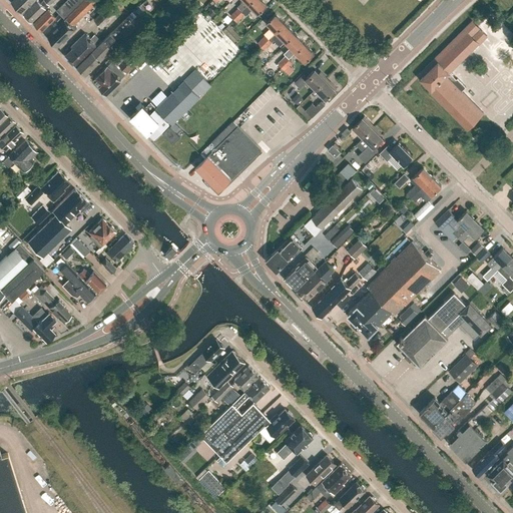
[(22,12),(33,0),(13,0),(12,2),(22,12)]
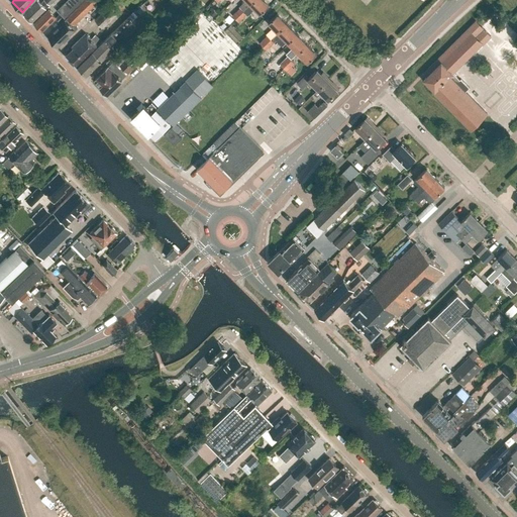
[(31,22),(54,0),(43,0),(40,3),(37,0),(23,14),(31,22)]
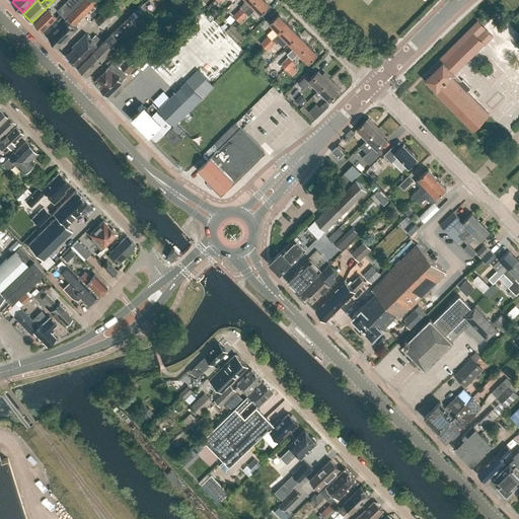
[(72,27),(98,2),(95,0),(68,0),(58,10),(66,19),(49,35),(50,36),(50,39),(52,42),(54,42),(59,47),(75,30),(72,27)]
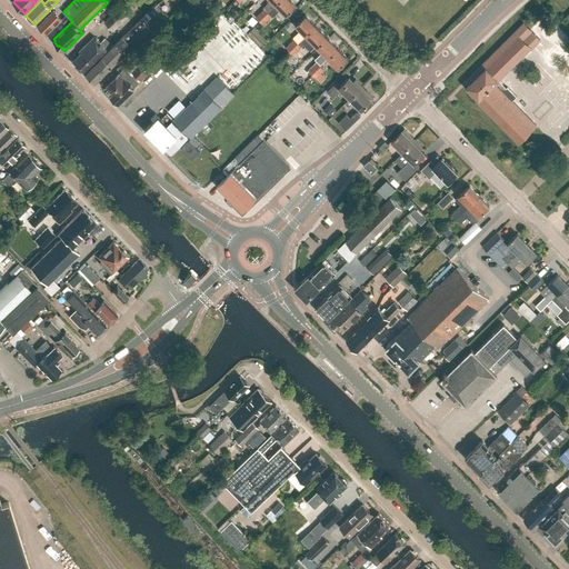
[(198,0),(191,0),(183,8),(192,16),(203,6),(198,0)]
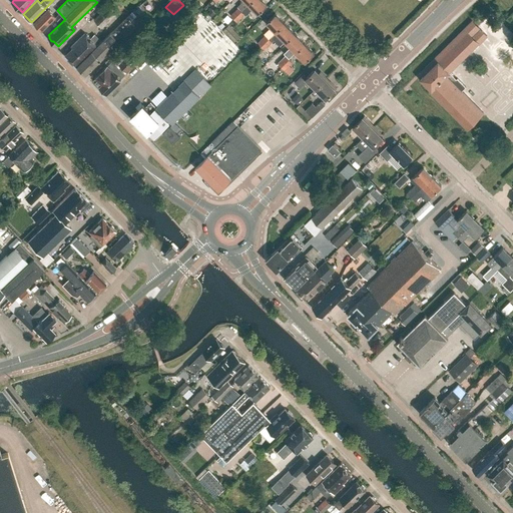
[(230,15),(233,18),(241,10),(247,3),(250,0),(244,0),(230,15)]
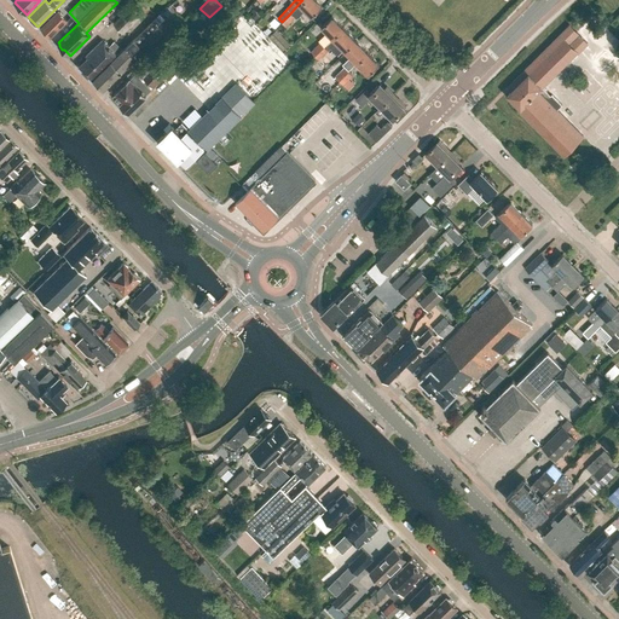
[(316,0),(302,0),(299,4),(305,10),(311,16),(322,6),(316,0)]
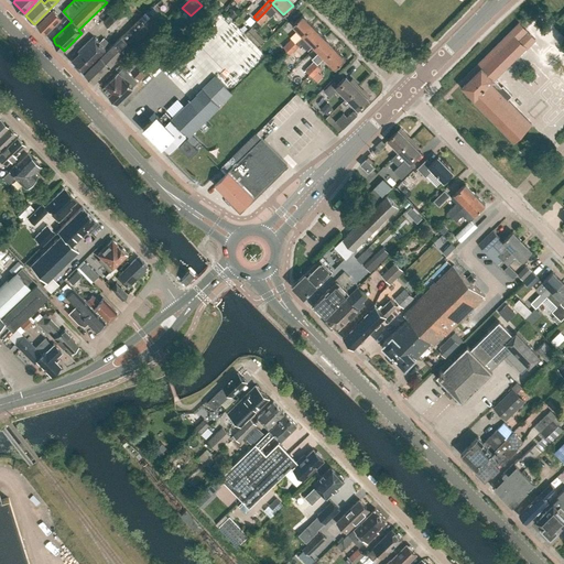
[(162,11),(155,4),(149,10),(155,17),(162,11)]
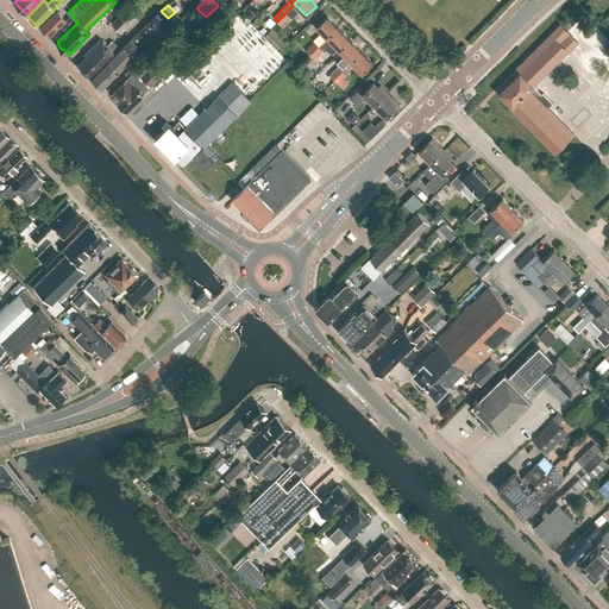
[(50,37),(67,20),(57,11),(41,27),(50,37)]
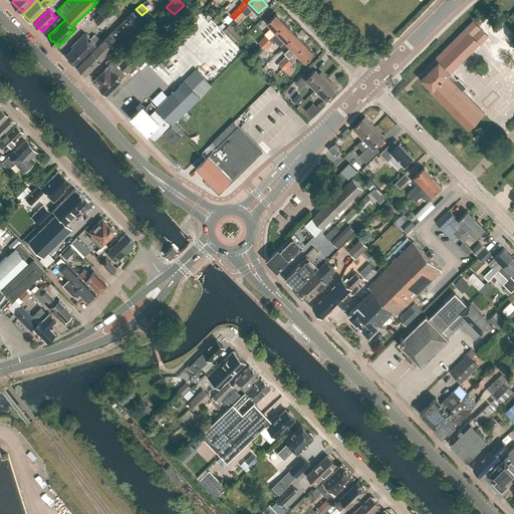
[(237,21),(245,14),(242,11),(242,10),(234,18),(237,21)]
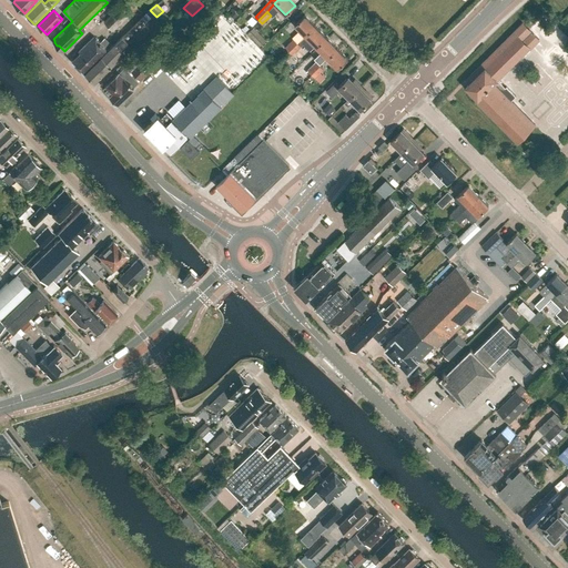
[(145,14),(113,46),(108,51),(107,50),(83,72),(84,74),(85,73),(94,82),(124,53),(124,54),(150,30),(144,24),(150,19),(145,14)]
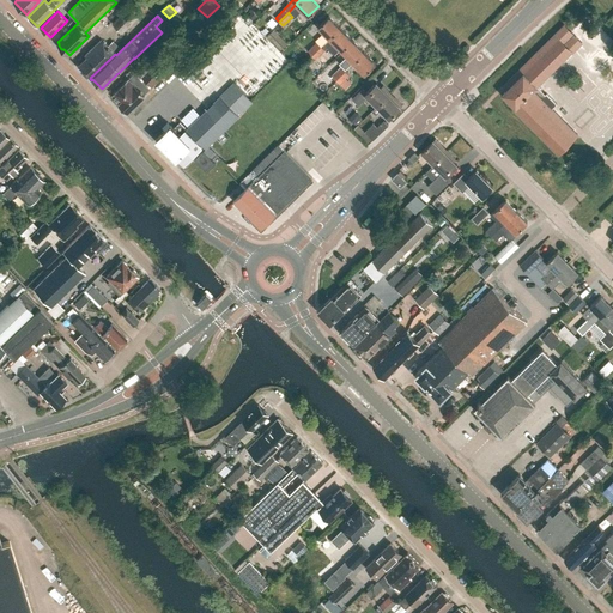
[(319,26),(331,38),(340,29),(329,17),(319,26)]
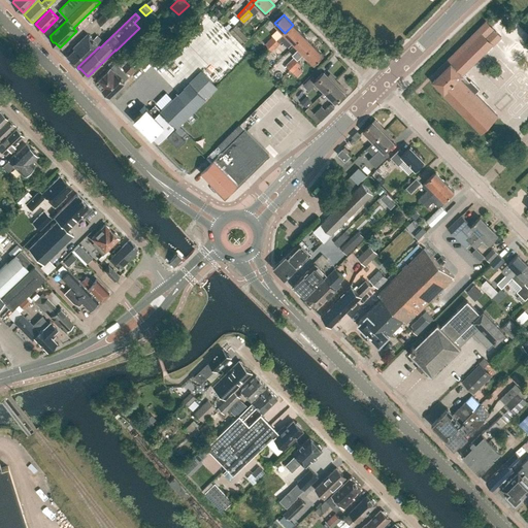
[(233,25),(230,22),(225,27),(228,30),(233,25)]
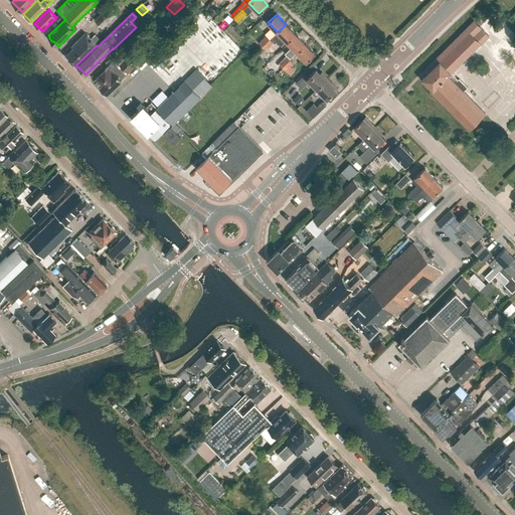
[(474,22),(473,23),(425,69),(430,73),(422,79),(434,91),(432,92),(452,112),(469,129),(485,113),(464,92),(468,88),(460,79),(458,80),(451,73),(480,44),(481,45),(489,36),(474,22)]
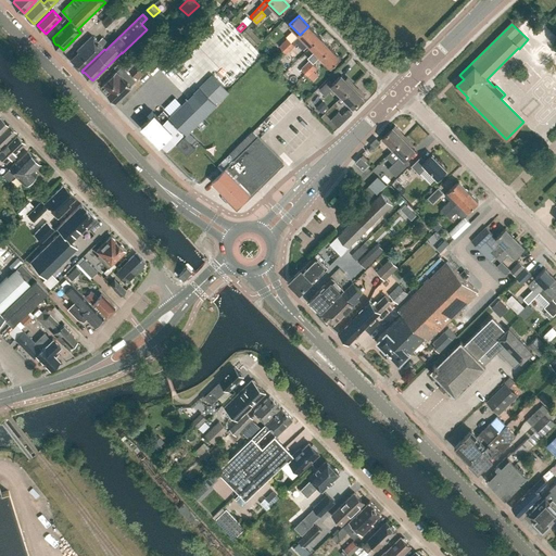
[(319,36),(308,26),(300,35),(294,40),(297,43),(304,51),(310,46),(319,36)]
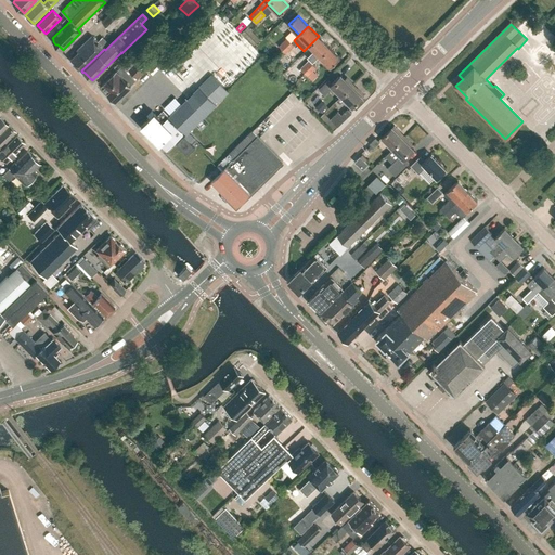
[(260,40),(247,27),(243,33),(255,46),(260,40)]
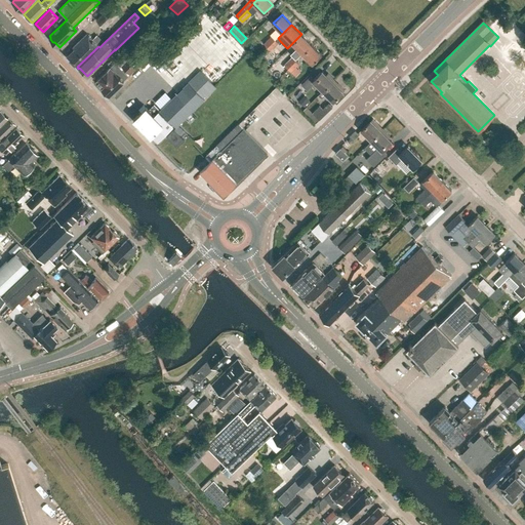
[(99,47),(105,42),(97,35),(92,40),(87,34),(73,47),(75,49),(67,56),(77,67),(98,46),(99,47)]
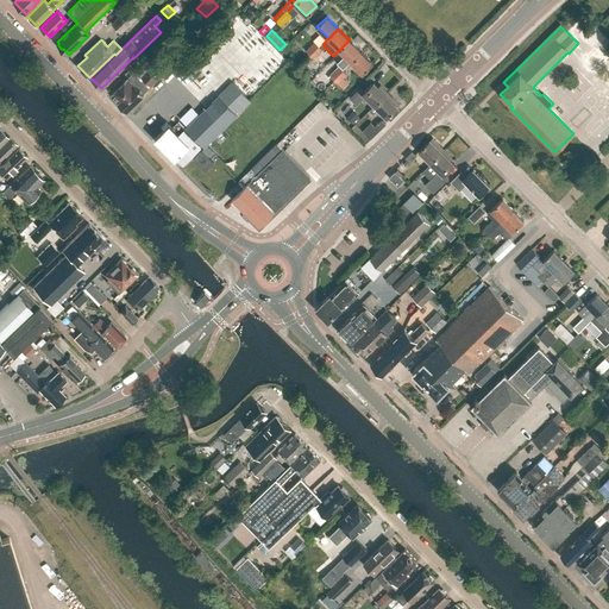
[(351,61),(360,51),(350,39),(339,50),(351,61)]
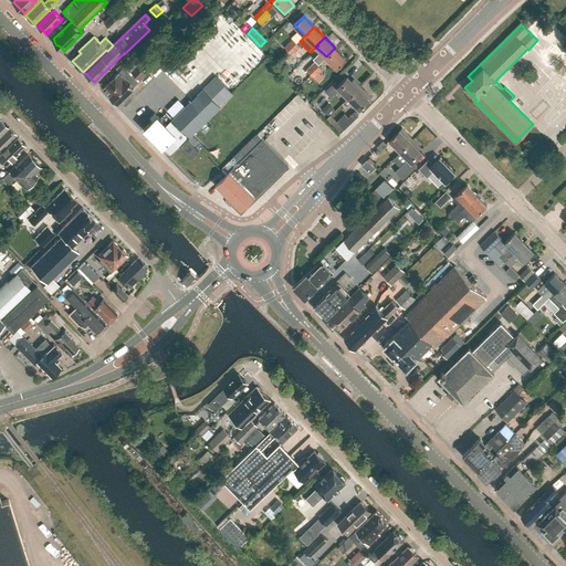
[(289,51),(296,43),(293,39),(284,46),(289,51)]
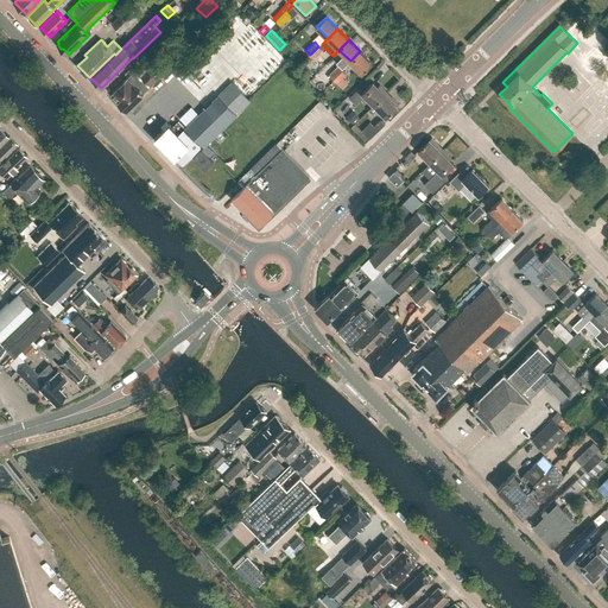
[(322,50),(318,46),(310,55),(314,58),(322,50)]
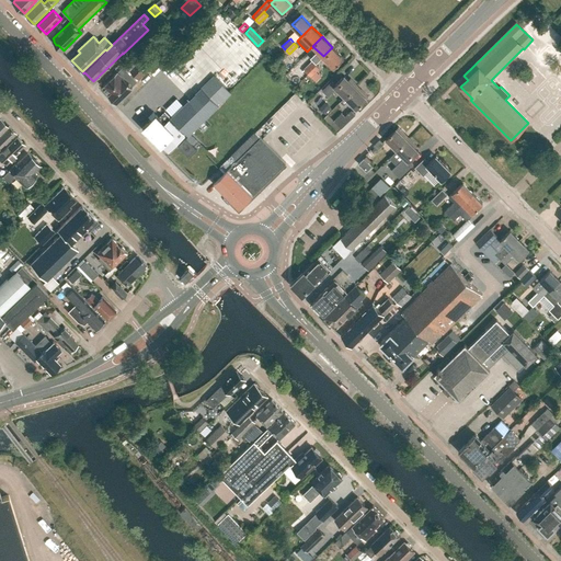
[(334,67),(343,58),(332,47),(323,56),(334,67)]
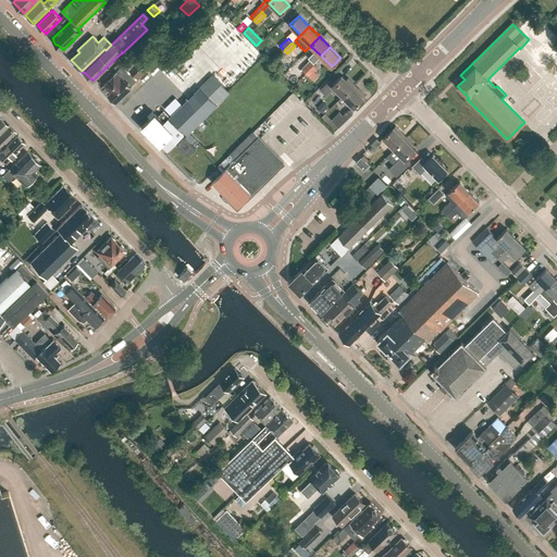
[(155,61),(158,58),(150,50),(128,70),(131,72),(128,74),(122,66),(118,71),(102,85),(110,93),(110,95),(113,98),(115,98),(116,99),(131,85),(135,81),(133,77),(134,75),(137,78),(155,61)]
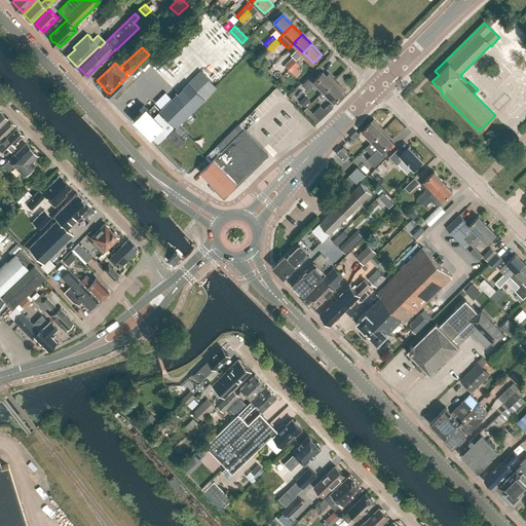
[(155,48),(149,54),(146,58),(149,62),(159,52),(155,48)]
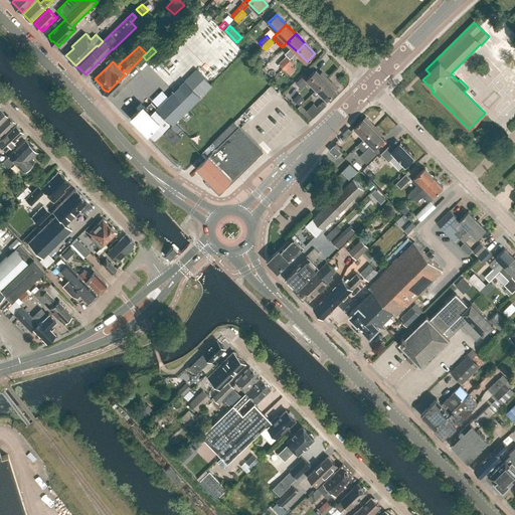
[(177,75),(185,67),(173,56),(166,63),(177,75)]
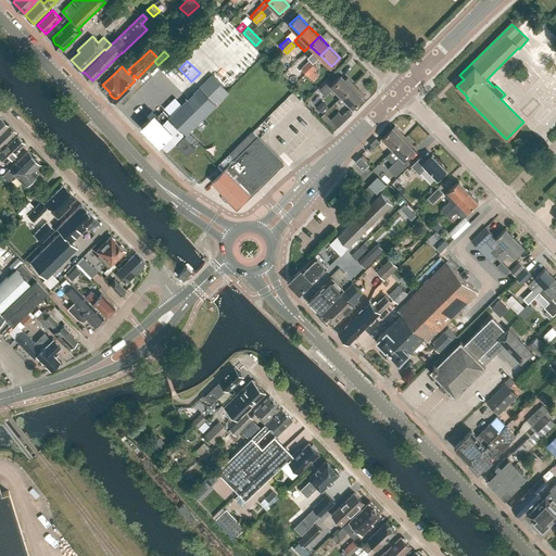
[(305,72),(313,64),(310,61),(301,68),(305,72)]
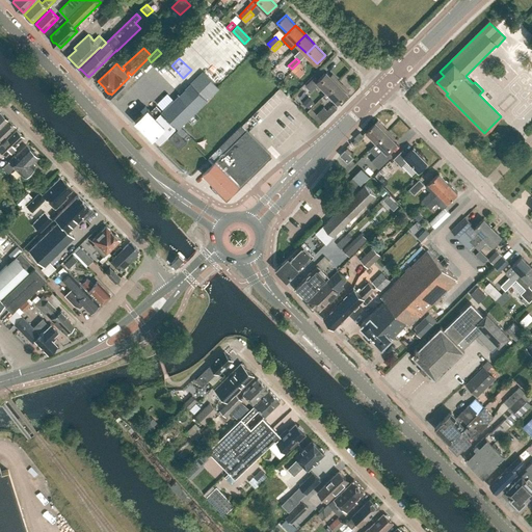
[(302,64),(299,61),(292,69),(295,73),(302,64)]
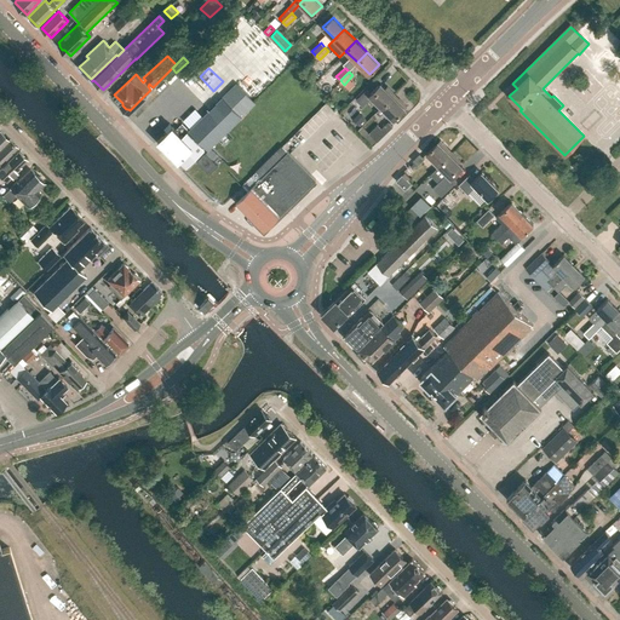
[(217,141),(256,103),(236,84),(189,131),(182,124),(176,130),(170,124),(165,127),(168,131),(159,141),(166,148),(165,149),(165,153),(166,155),(167,154),(170,155),(171,154),(178,161),(181,160),(187,166),(205,147),(208,149),(217,141)]
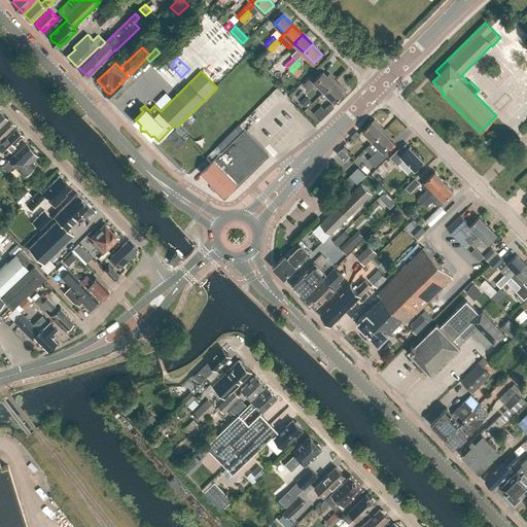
[(324,92),(336,80),(329,74),(327,75),(323,72),(315,79),(312,76),(303,85),(309,91),(316,83),(324,92)]
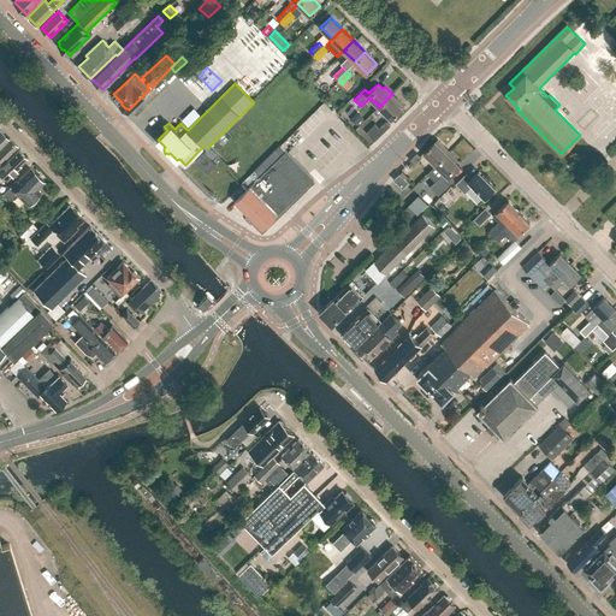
[(390,119),(404,106),(392,94),(379,107),(390,119)]
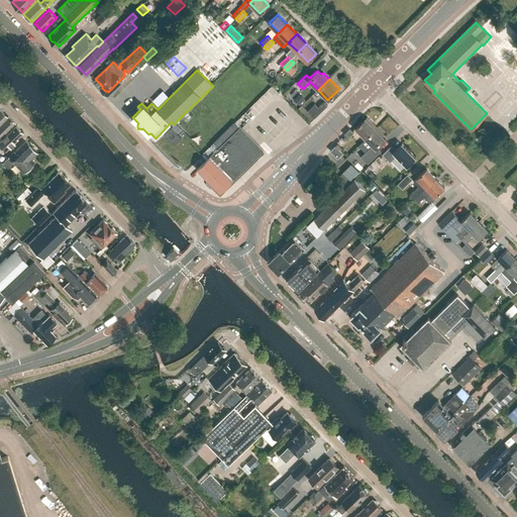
[(299,104),(304,98),(300,94),(294,100),(299,104)]
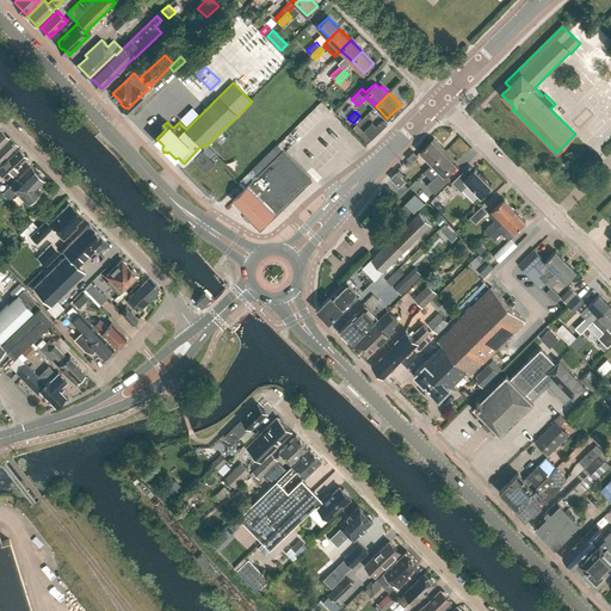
[(371,140),(387,124),(382,119),(376,127),(371,122),(363,131),(371,140)]
